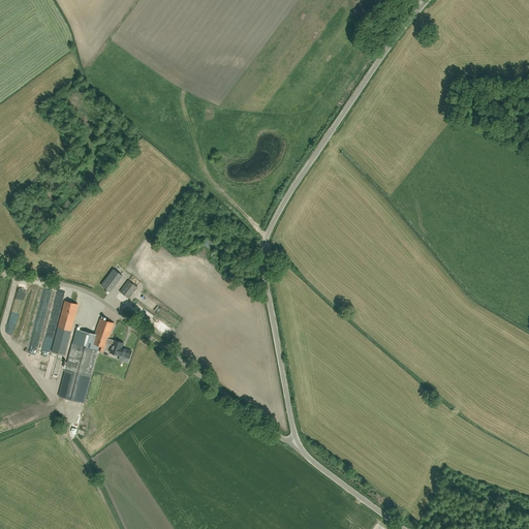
[(206,239),(201,246),(210,250),(214,243),(206,239)]
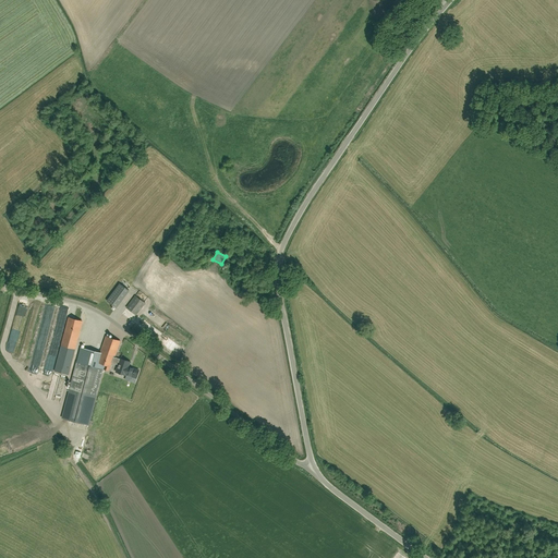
[(129,291),(120,283),(107,301),(116,308),(129,291)]
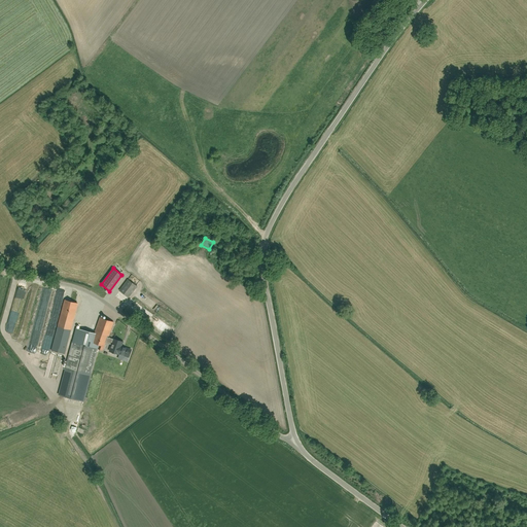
[(129,297),(137,286),(128,280),(119,290),(129,297)]
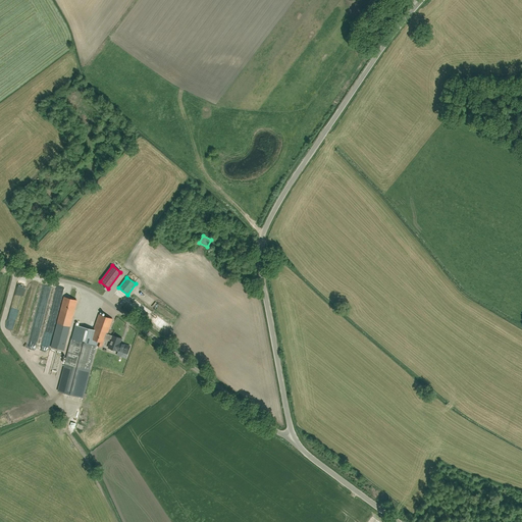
[(64,351),(77,300),(64,297),(51,348),(64,351)]
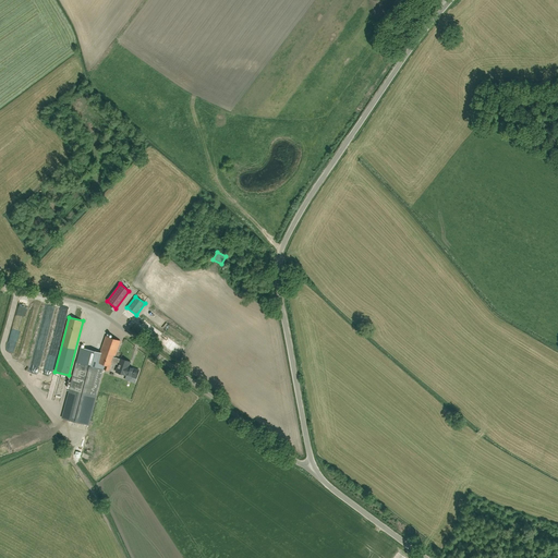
[(140,371),(129,366),(130,362),(121,359),(120,360),(113,358),(114,355),(116,355),(120,341),(106,336),(97,362),(105,365),(104,368),(109,371),(112,362),(119,365),(117,372),(136,378),(140,371)]
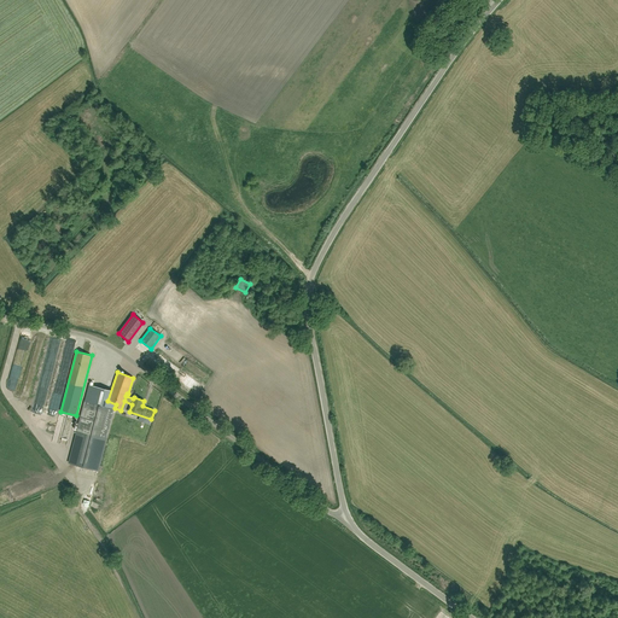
[(98,471),(105,445),(114,412),(105,409),(106,407),(86,401),(69,464),(98,471)]
